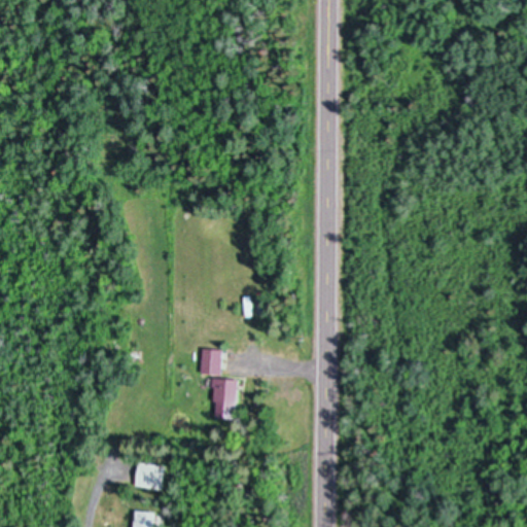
[(204,349),(223,350),(222,375),(202,374),(204,349)]
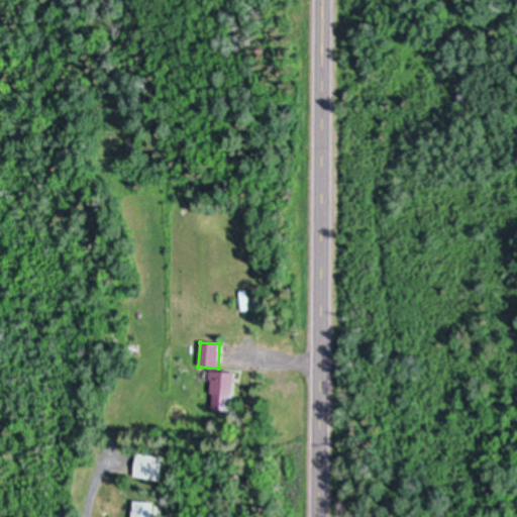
[(234,373),(231,411),(212,409),(213,394),(210,394),(211,380),(208,380),(209,371),(234,373)]
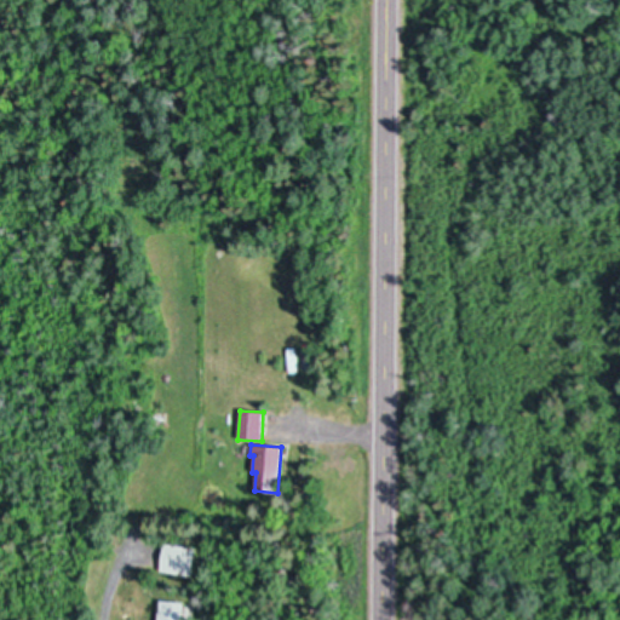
[(165,544),(196,549),(191,577),(161,572),(165,544)]
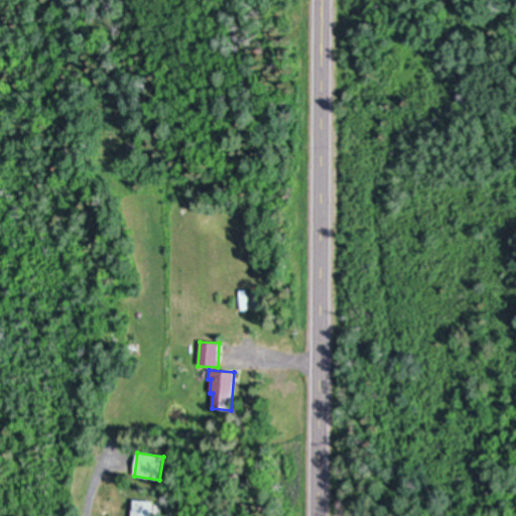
[(132,515),(134,500),(153,503),(153,504),(151,515),(132,515)]
